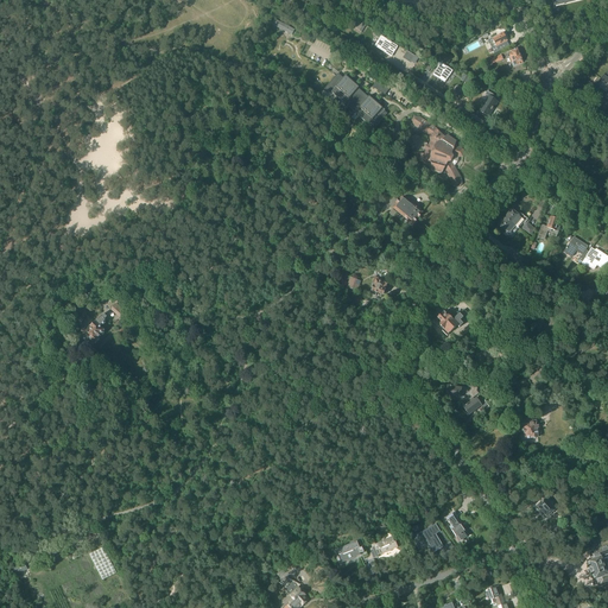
[(272,25),(292,36),(295,30),(274,19),(272,25)]
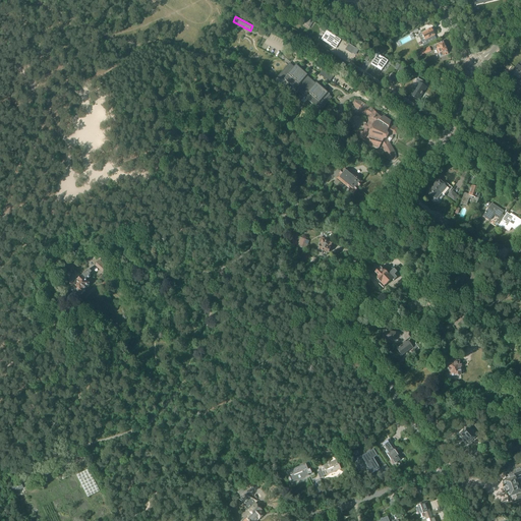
[(435,40),(432,37),(435,36),(431,29),(418,35),(421,42),(425,40),(427,44),(437,40),(435,40)]
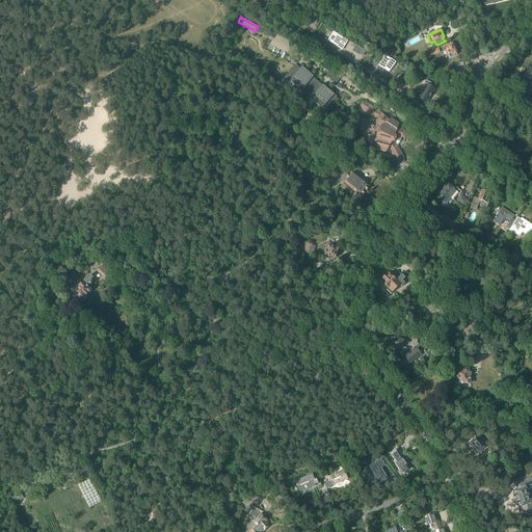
[(335,35),(330,42),(334,44),(333,45),(335,46),(340,49),(342,50),(348,41),(338,34),(336,33),(335,35)]
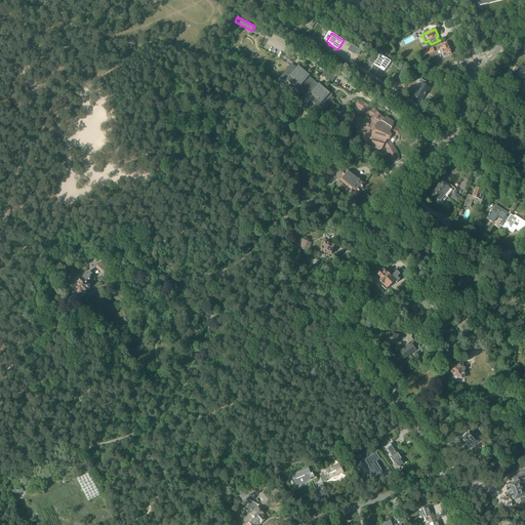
[(448,46),(446,43),(442,44),(442,45),(438,47),(439,50),(440,49),(442,54),(443,57),(447,56),(451,54),(448,46)]
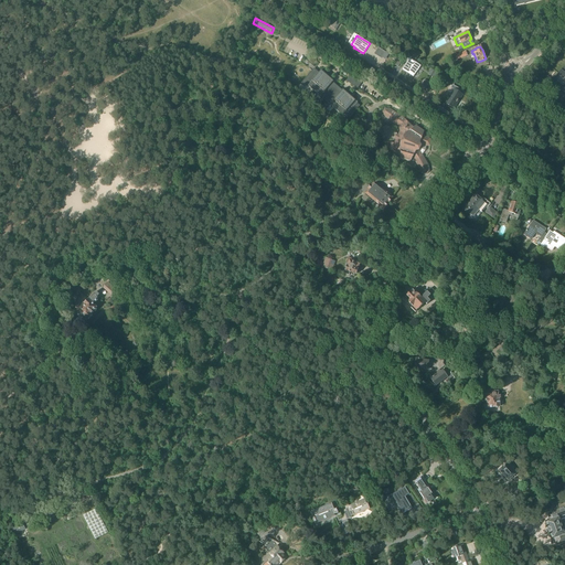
[(379,49),(374,54),(381,59),(385,52),(379,49)]
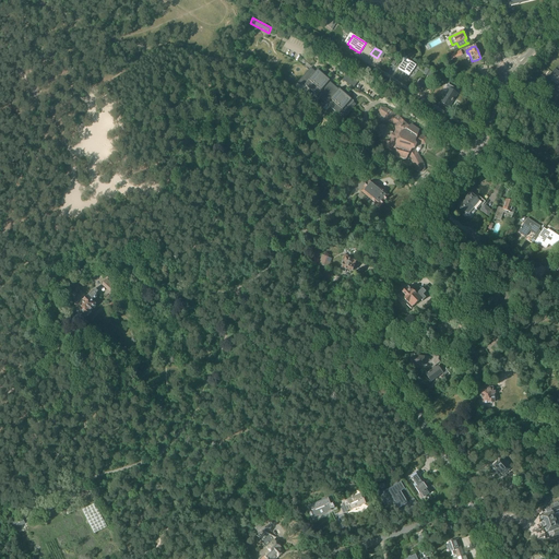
[(408,62),(402,71),(409,76),(416,67),(408,62)]
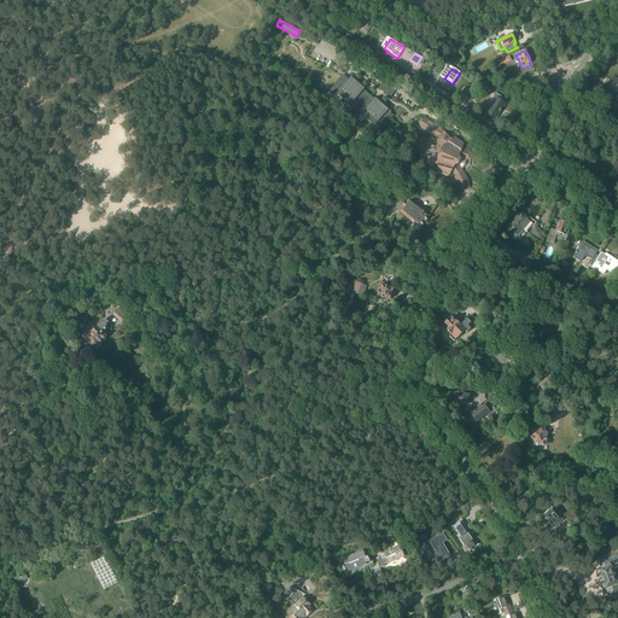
[(617,74),(616,74),(602,92),(617,101),(617,74)]
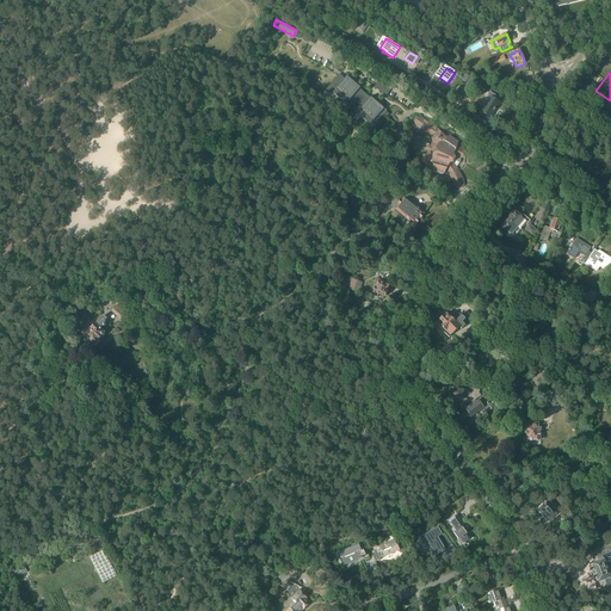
[(343,79),(338,76),(326,90),(332,94),(333,93),(334,92),(338,96),(337,97),(343,102),(343,100),(346,104),(357,113),(358,113),(362,116),(360,117),(366,122),(370,124),(370,125),(376,130),(389,115),(386,111),(386,112),(383,110),(384,110),(384,109),(371,98),(370,98),(370,99),(368,97),(362,91),(362,92),(359,90),(360,88),(347,76),(345,79),(344,79),(343,80),(343,79)]
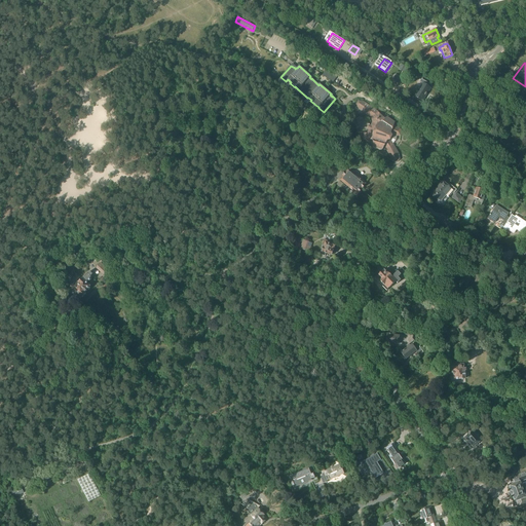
[(405,67),(402,72),(411,77),(414,73),(405,67)]
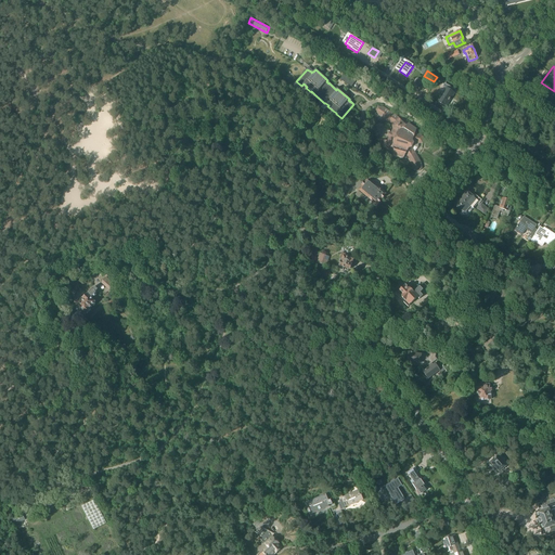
[(345,74),(340,79),(351,87),(356,81),(345,74)]
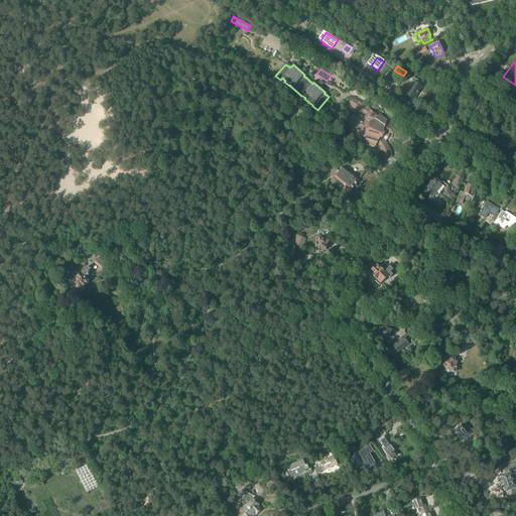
[(414,83),(407,95),(414,100),(422,87),(417,84),(419,82),(413,78),(412,81),(414,83)]
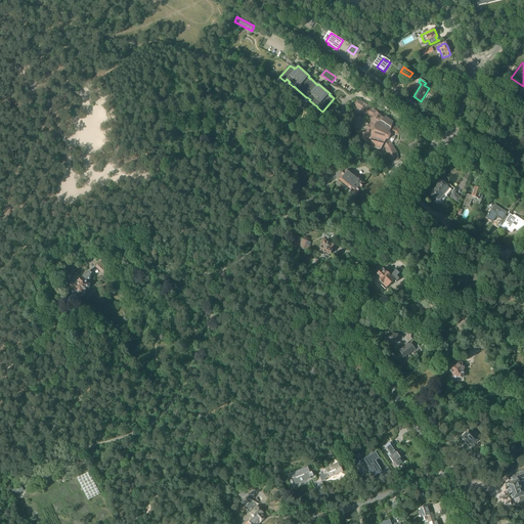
[(514,87),(510,92),(519,98),(522,93),(514,87)]
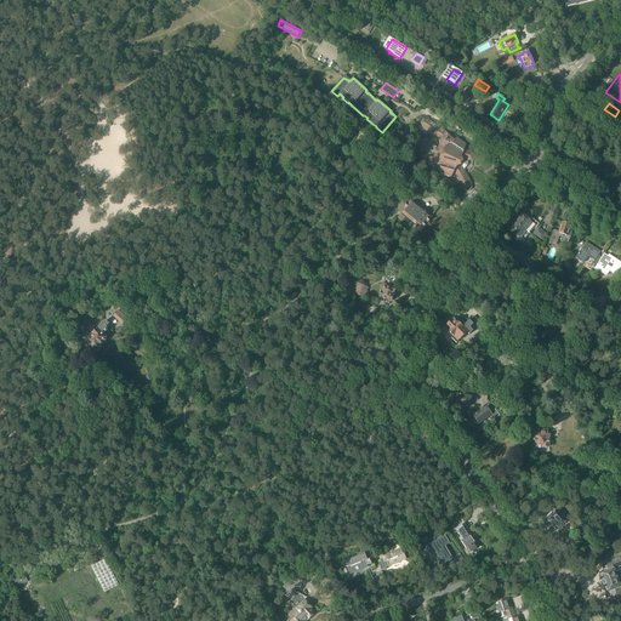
[(455,141),(445,132),(445,131),(429,120),(423,120),(421,124),(423,129),(432,135),(437,137),(439,144),(438,149),(436,149),(434,152),(434,153),(436,154),(433,159),(426,157),(425,161),(429,166),(440,172),(440,175),(450,178),(453,175),(455,176),(461,186),(462,191),(467,193),(472,189),(471,182),(462,166),(463,165),(465,163),(465,161),(473,160),(473,154),(468,152),(465,148),(466,146),(457,140),(455,141)]
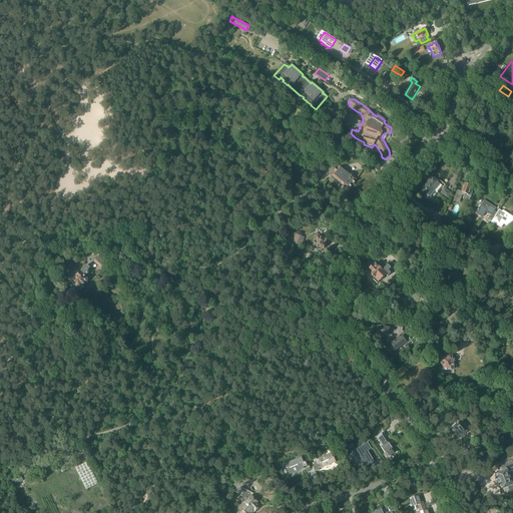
[(346,171),(340,166),(332,175),(345,186),(344,187),(345,188),(346,187),(348,189),(356,179),(354,177),(355,177),(353,176),(353,177),(349,173),(351,171),(348,169),(346,171)]
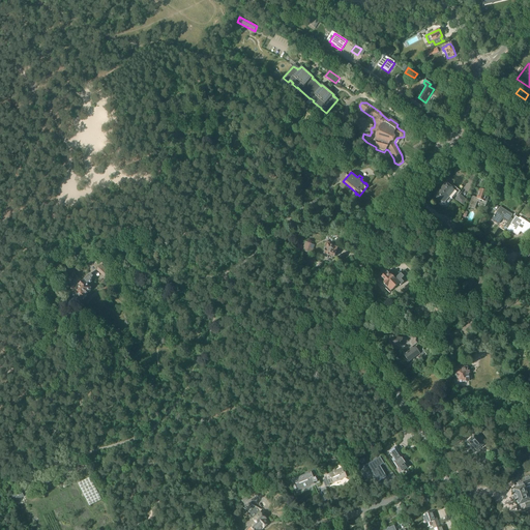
[(440,189),(452,200),(458,193),(452,188),(446,183),(440,189)]
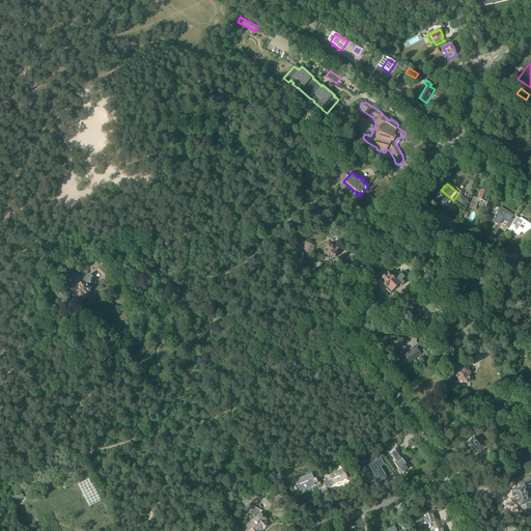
[(453,200),(441,190),(436,197),(442,202),(445,204),(450,198),(453,200)]
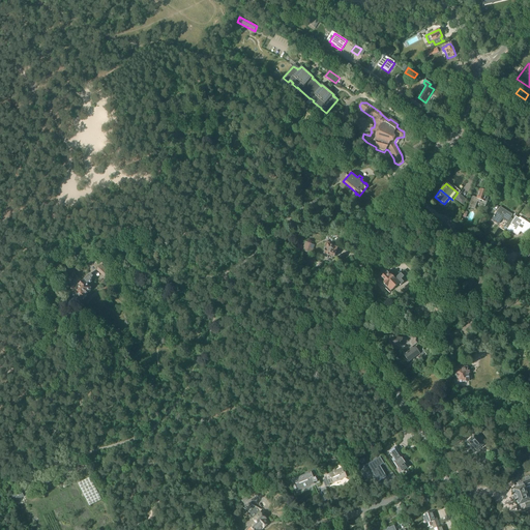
[(472,197),(469,208),(474,210),(476,205),(481,206),(481,205),(482,206),(486,207),(487,203),(489,198),(486,197),(487,196),(488,193),(479,189),(477,198),(472,197)]
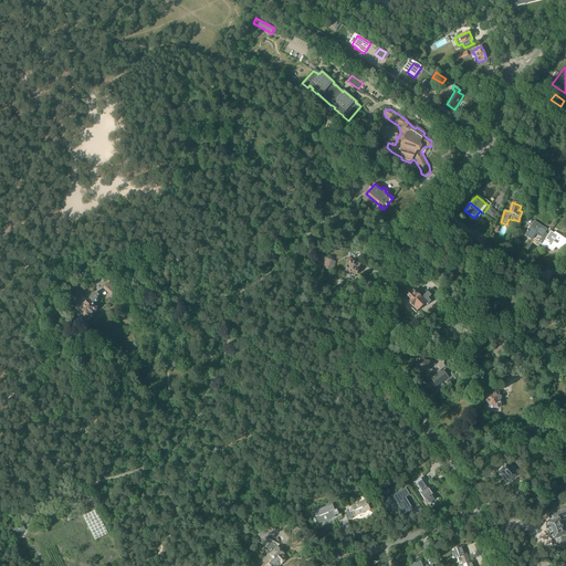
[(493,219),(498,213),(491,208),(486,213),(493,219)]
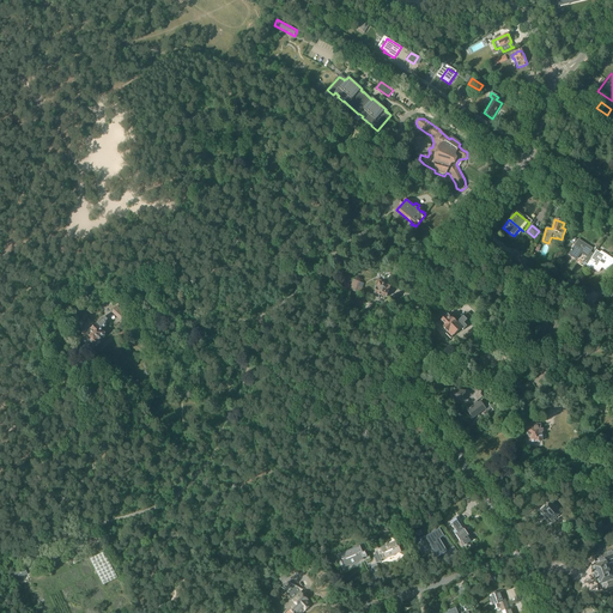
[(588,265),(594,255),(589,253),(593,249),(578,241),(570,253),(576,258),(580,252),(587,256),(583,262),(588,265)]
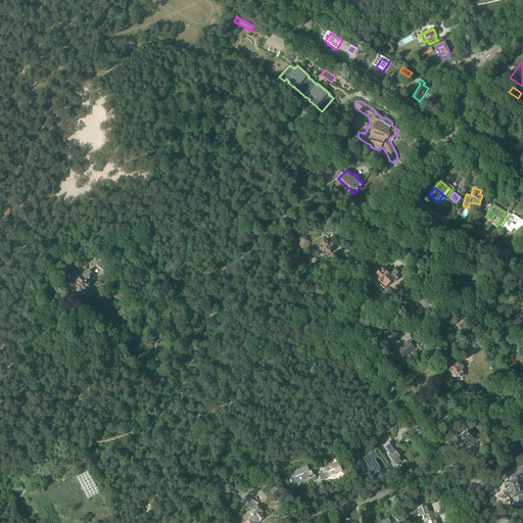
[(507,218),(502,226),(500,228),(504,230),(505,227),(511,230),(513,227),(519,231),(522,225),(522,222),(513,216),(510,220),(507,218)]
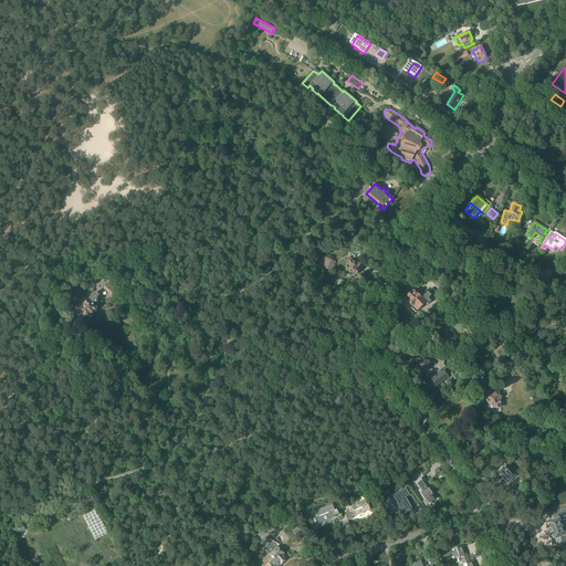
[(477,242),(483,248),(489,242),(481,237),(477,242)]
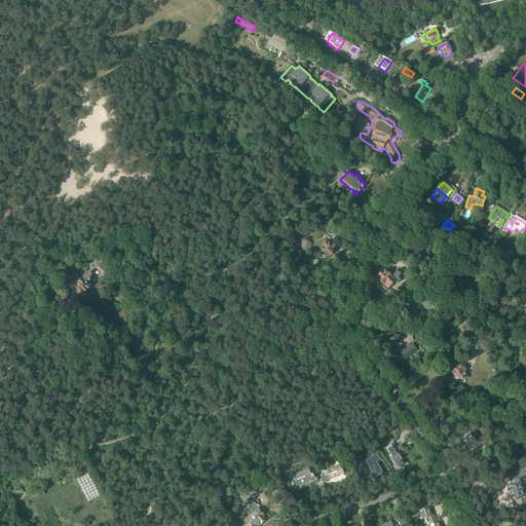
[(303,240),(300,249),(309,253),(312,243),(303,240)]
